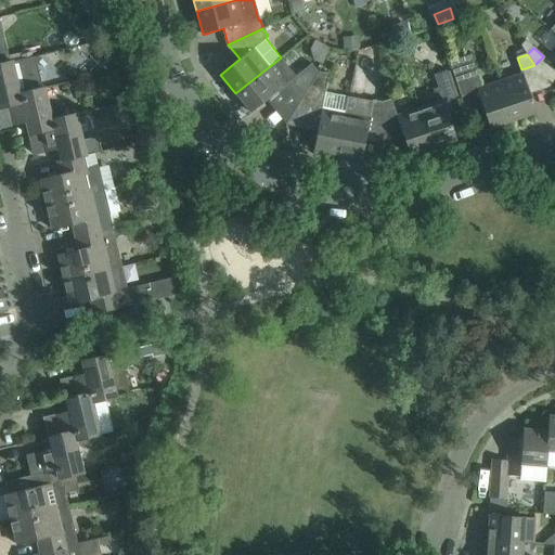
[(36,55),(11,61),(0,63),(0,107),(21,103),(18,92),(42,87),(36,55)]
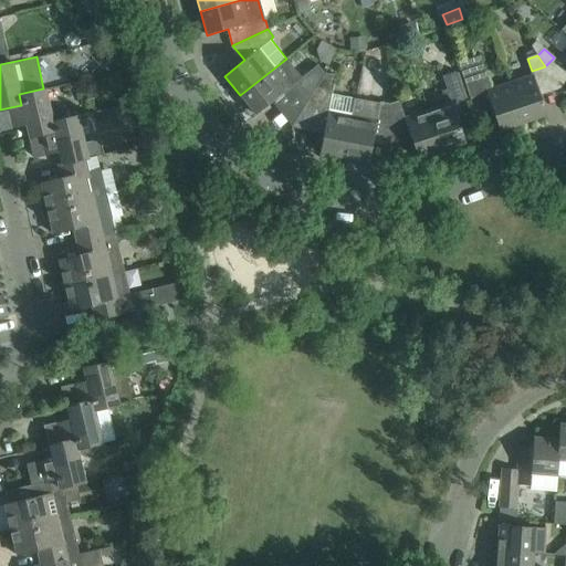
[(461,61),(457,63),(471,104),(475,103),(489,98),(490,105),(500,132),(523,124),(520,115),(510,83),(491,88),(480,56),(461,61)]
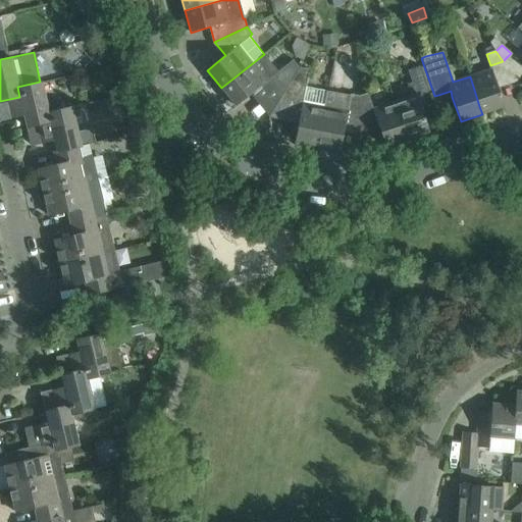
[(277,71),(264,54),(221,88),(236,106),(269,79),(282,94),(299,67),(293,59),(277,71)]
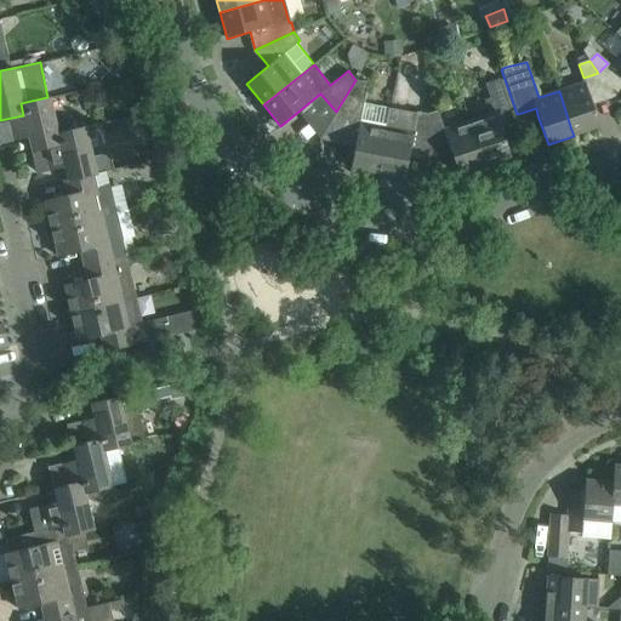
[(485,84),(494,112),(468,120),(484,165),(510,157),(497,121),(512,117),(500,79),(485,84)]
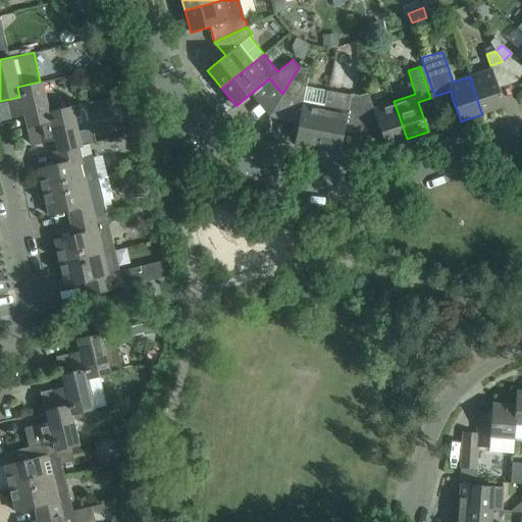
[(282,94),(303,98),(302,102),(295,142),(317,146),(324,107),(324,106),(327,91),(305,87),(309,69),(299,67),(282,94)]
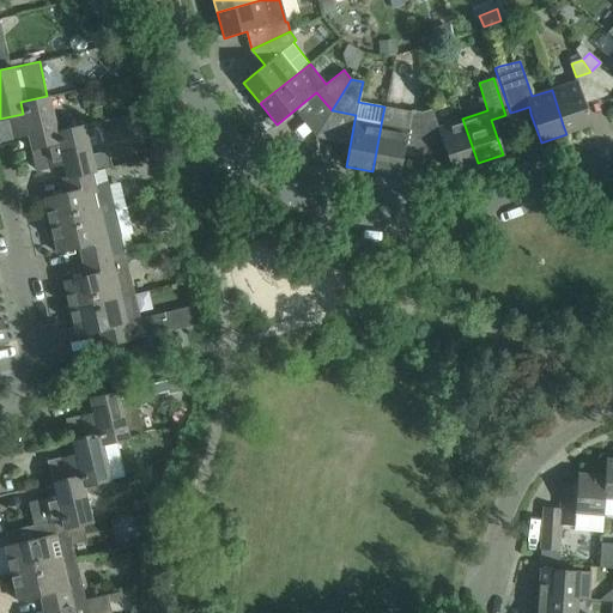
[(577,82),(552,90),(563,125),(566,134),(592,125),(588,116),(577,82)]
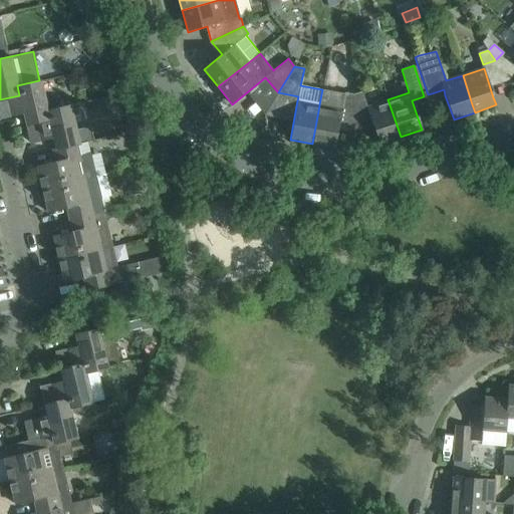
[(19,95),(0,99),(0,114),(1,118),(23,113),(26,124),(49,119),(47,109),(46,109),(39,80),(17,85),(19,95)]
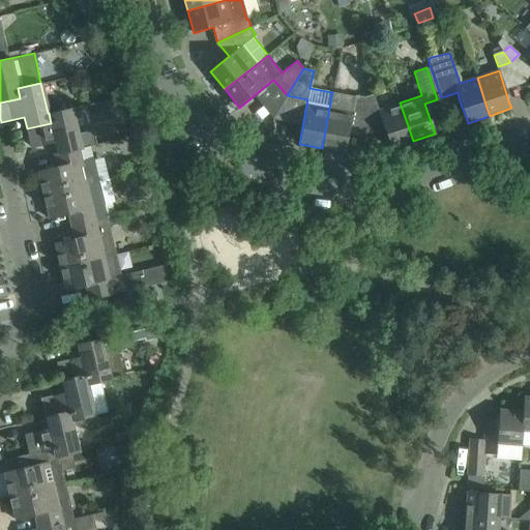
[(365,110),(378,107),(374,94),(364,97),(365,110)]
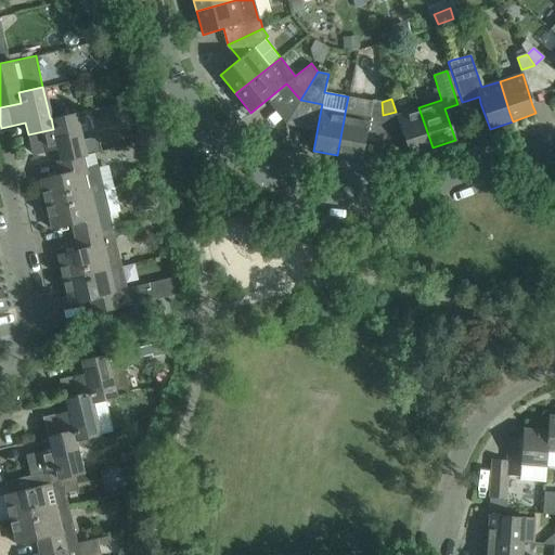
[(383,115),(382,102),(373,100),(371,113),(383,115)]
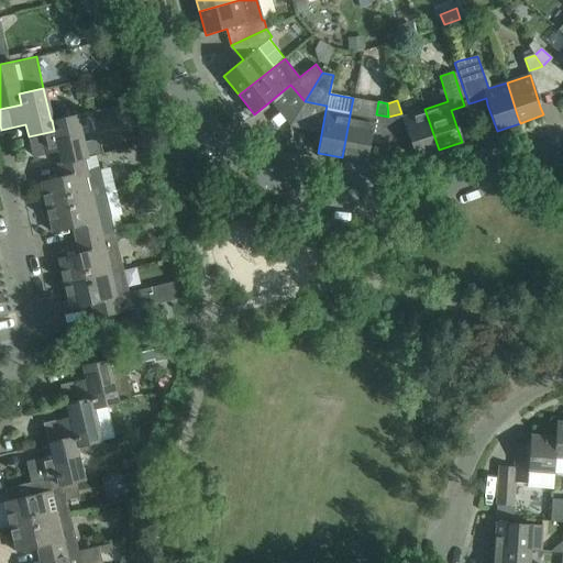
[(75,107),(59,110),(62,118),(77,114),(75,107)]
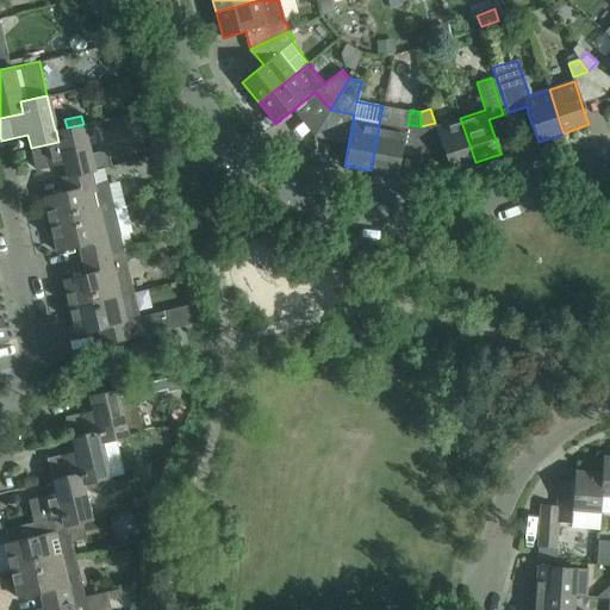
[(475,162),(460,118),(435,126),(450,170),(475,162)]
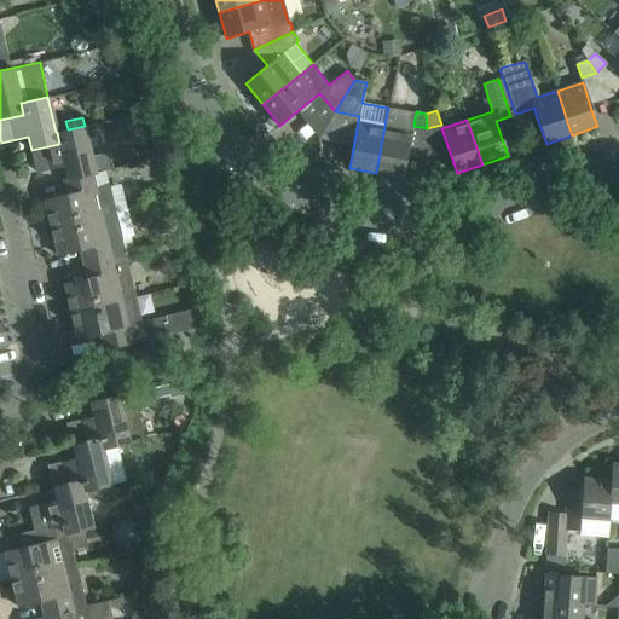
[(36,173),(64,166),(67,179),(63,180),(63,181),(96,173),(85,126),(68,129),(57,132),(59,144),(32,150),(36,173)]
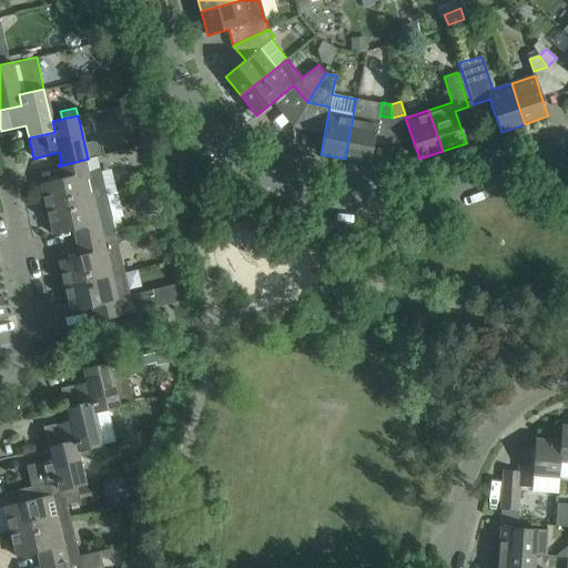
[(353,117),(345,159),(369,163),(378,120),(353,115),(353,117)]
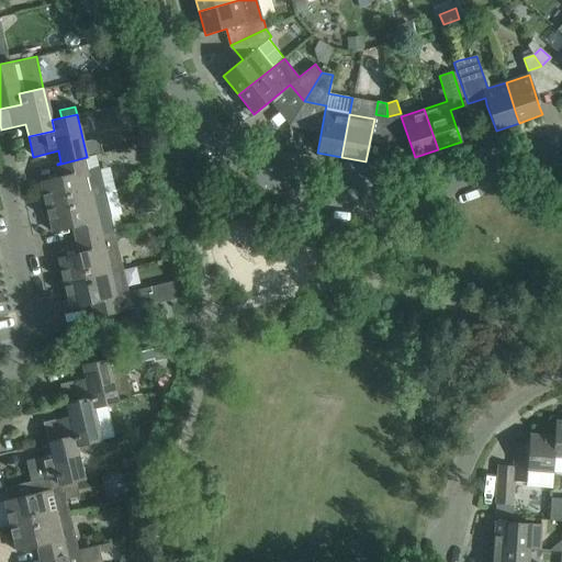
[(87,157),(57,165),(60,178),(41,182),(46,208),(102,194),(97,168),(89,170),(87,157)]
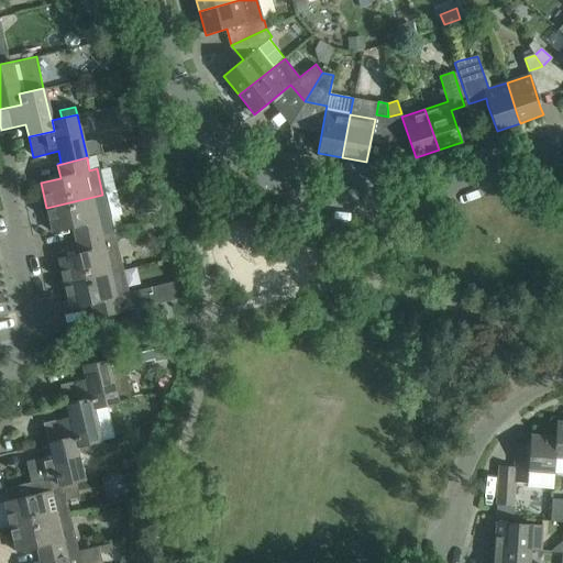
[(102,195),(46,208),(52,232),(73,228),(76,241),(111,232),(108,218),(102,195)]
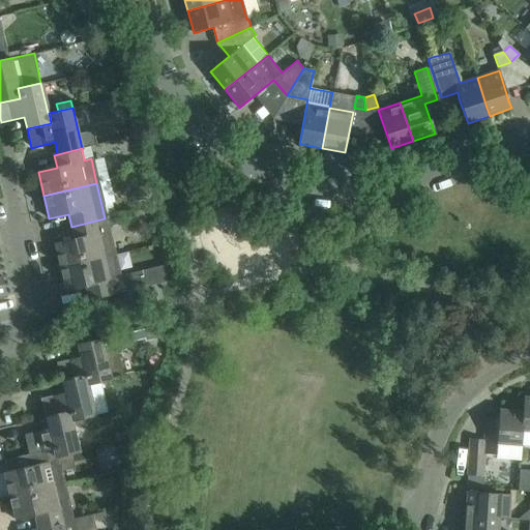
[(115,216),(108,218),(109,226),(121,223),(119,215),(115,216)]
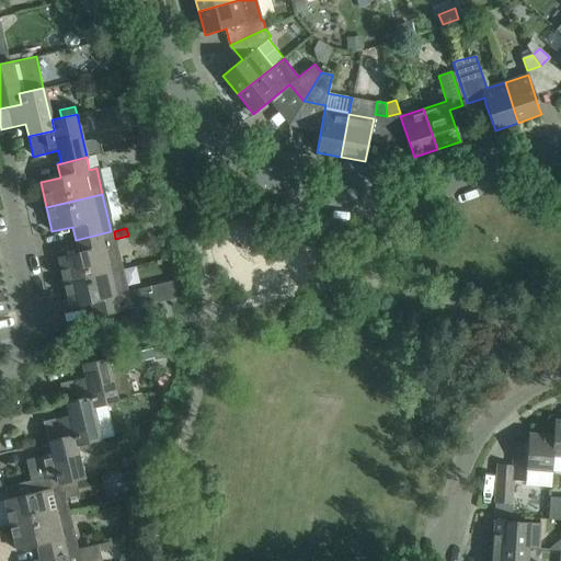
[(111,231),(76,240),(79,253),(58,259),(64,283),(121,270),(114,243),(111,231)]
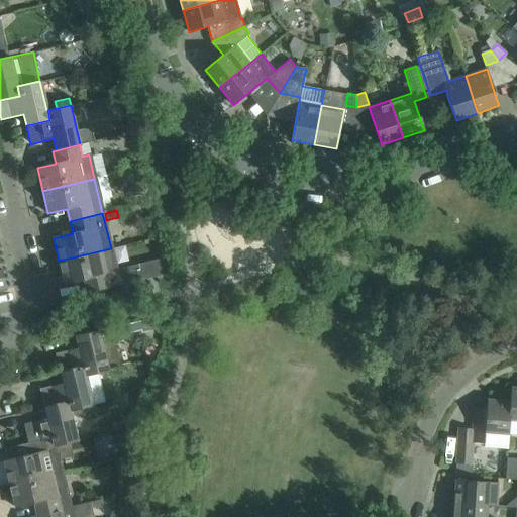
[(59,261),(65,284),(83,280),(86,292),(165,274),(162,257),(116,269),(111,248),(59,261)]
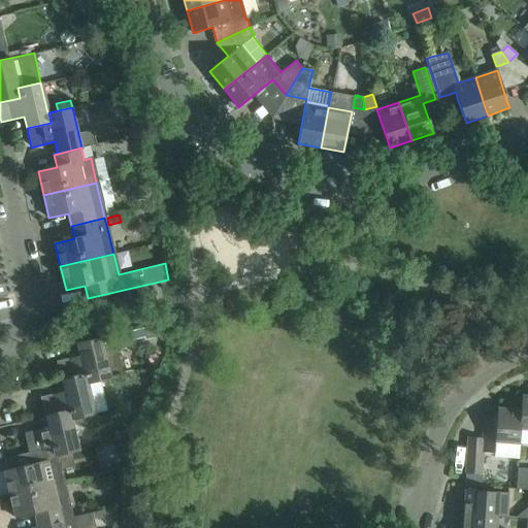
[(152,326),(125,332),(127,341),(153,335),(152,326)]
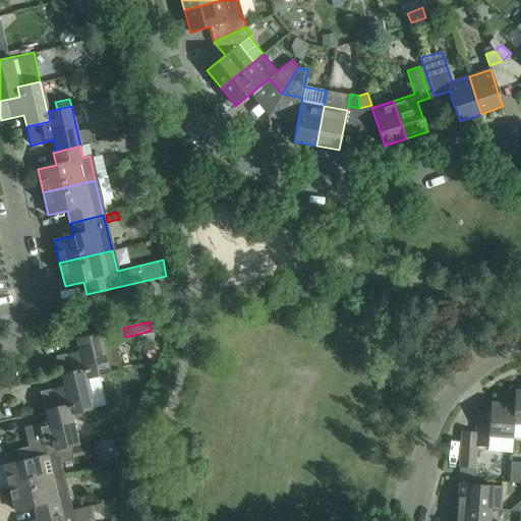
[(101,334),(76,339),(79,351),(56,356),(61,375),(83,369),(85,379),(88,378),(88,375),(110,370),(121,368),(115,346),(123,344),(121,329),(101,334)]
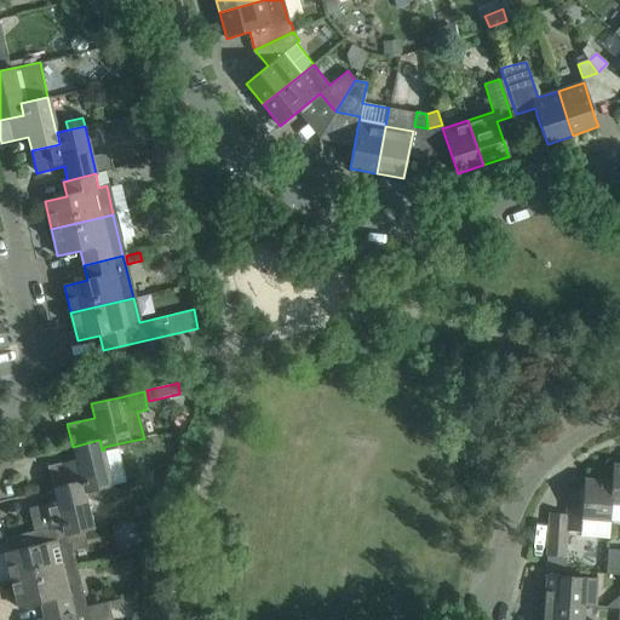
[(99,440),(73,447),(75,460),(49,466),(53,489),(81,482),(84,492),(86,492),(86,491),(113,484),(104,449),(102,451),(99,440)]
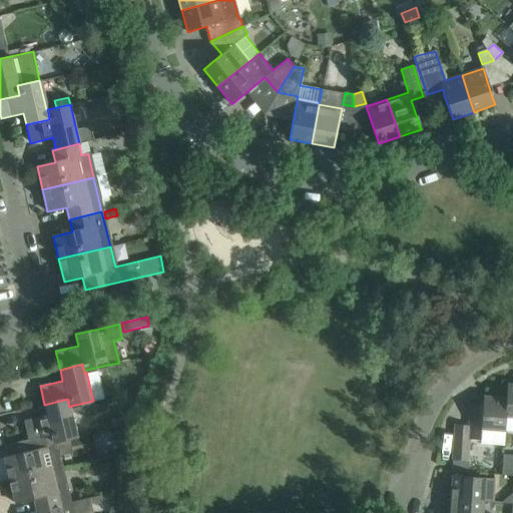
[(506,398),(504,432),(505,433),(512,432),(512,384),(507,384),(506,398)]
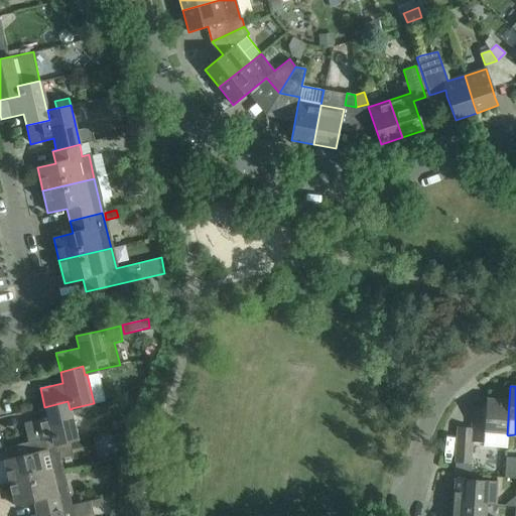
[(472,427),(456,426),(454,463),(469,464),(471,442),(483,442),(483,447),(507,449),(508,435),(507,434),(509,400),(486,399),(485,408),(473,407),(472,427)]
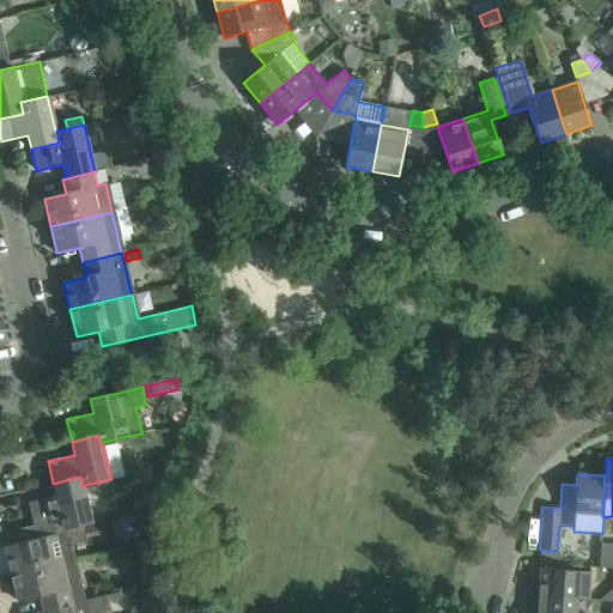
[(80,477),(53,484),(56,497),(29,503),(35,525),(62,519),(65,528),(66,528),(66,526),(93,520),(85,486),(83,486),(80,477)]
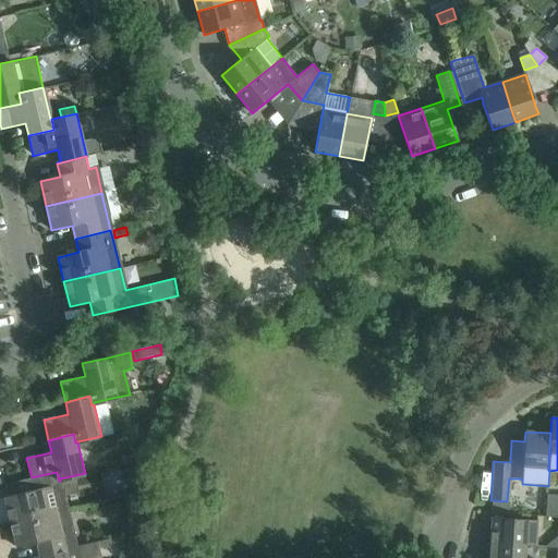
[(135,455),(120,458),(122,468),(137,463),(135,455)]
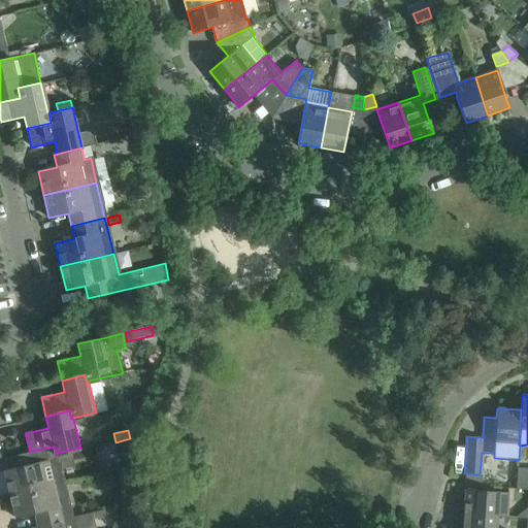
[(129,441),(113,443),(116,458),(126,456),(128,446),(129,441)]
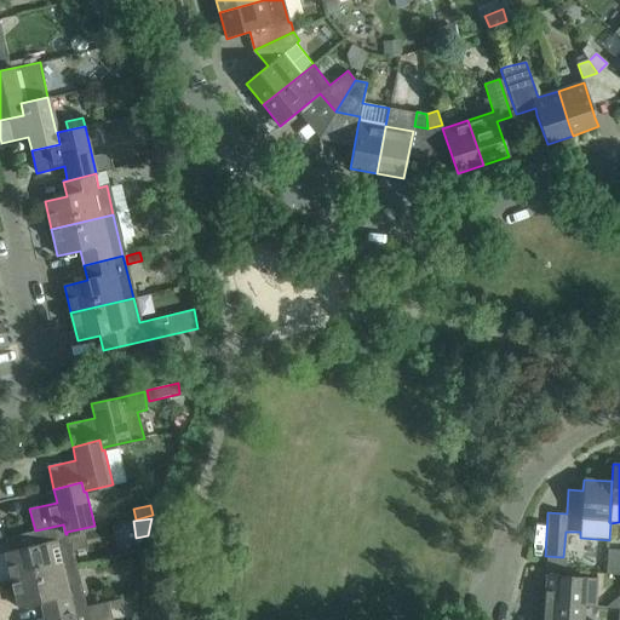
[(35,530),(39,545),(5,554),(11,580),(75,566),(67,534),(65,534),(63,524),(35,530)]
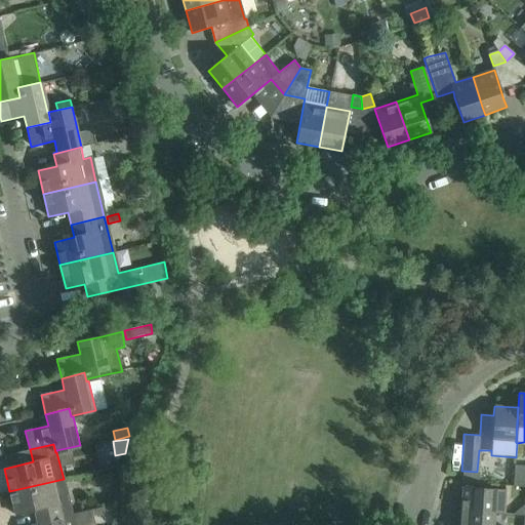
[(524,470),(514,470),(513,487),(524,487),(524,470)]
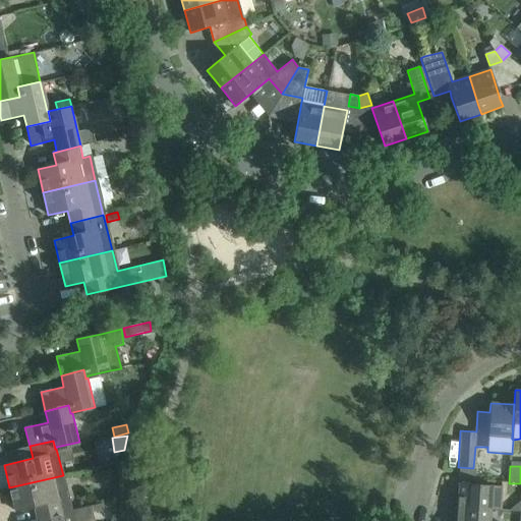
[(63,475),(9,487),(15,511),(34,507),(37,519),(71,511),(71,510),(68,497),(63,475)]
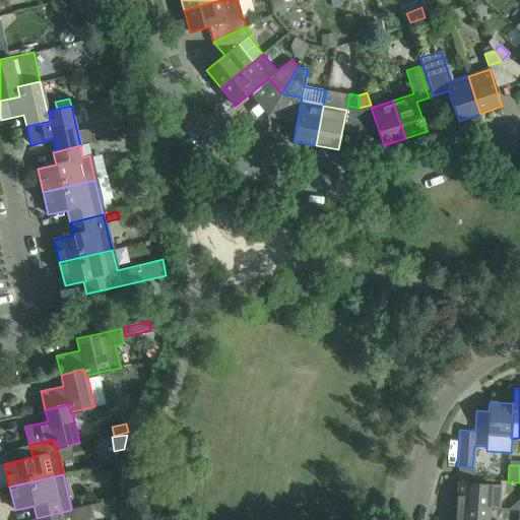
[(500,510),(502,485),(458,482),(456,506),(490,509),(500,510)]
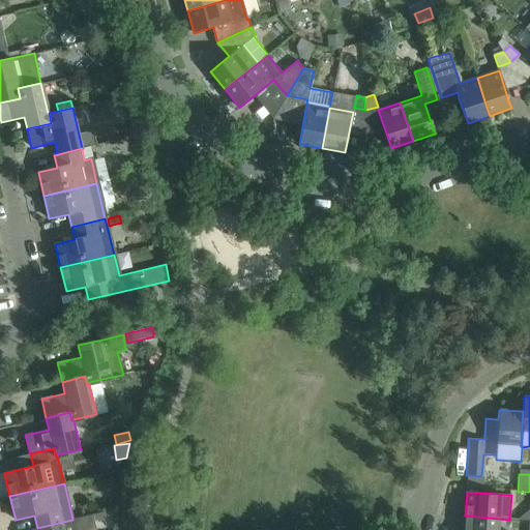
[(72,520),(37,528),(37,529),(95,529),(93,514),(72,519),(72,520)]
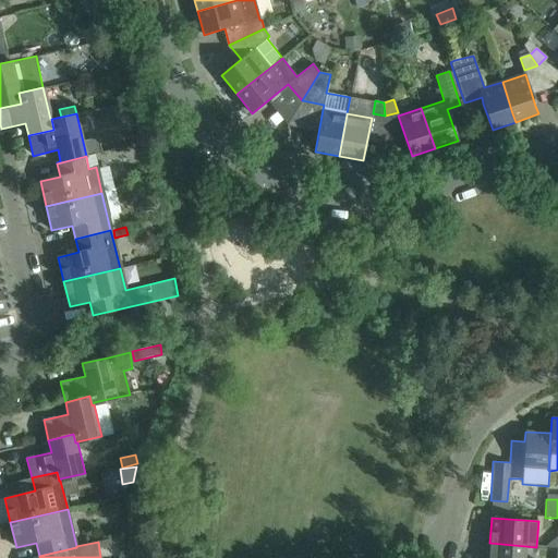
[(524,557),(525,546),(489,543),(488,557),(524,557)]
